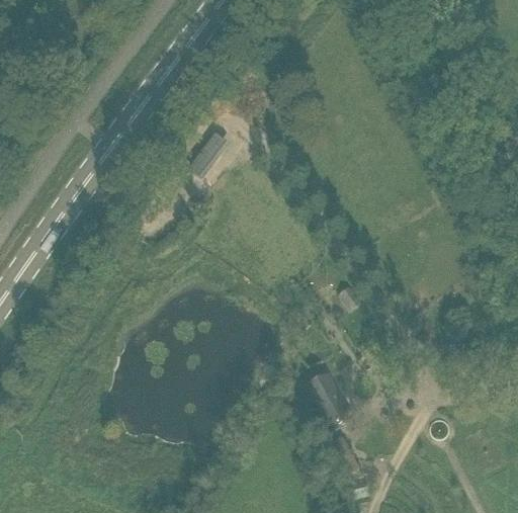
[(216,133),(187,169),(201,180),(230,144),(216,133)]
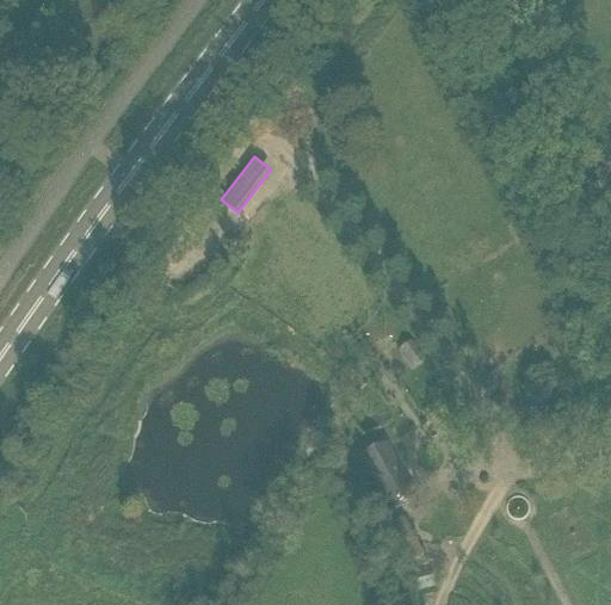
[(411,337),(397,346),(407,359),(420,350),(411,337)]
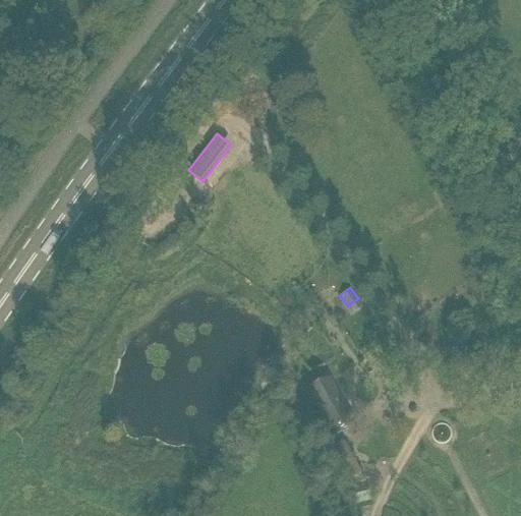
[(352,419),(328,376),(306,388),(331,432),(352,419)]
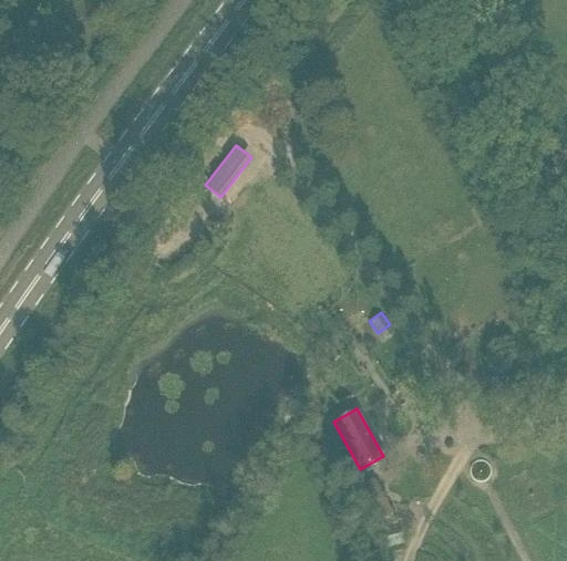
[(375,477),(356,488),(360,496),(363,508),(366,525),(393,510),(375,477)]
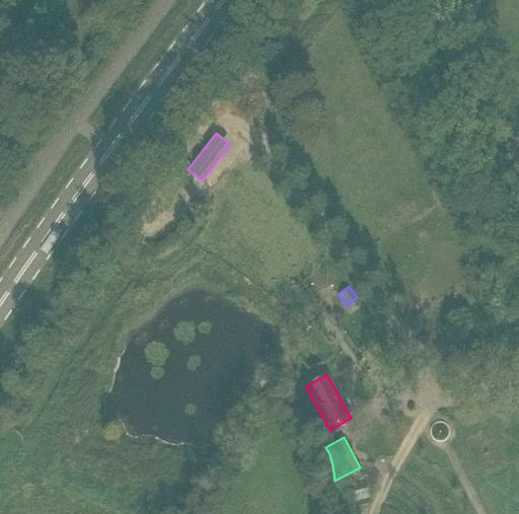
[(339,503),(369,495),(367,487),(349,491),(347,482),(334,485),(339,503)]
